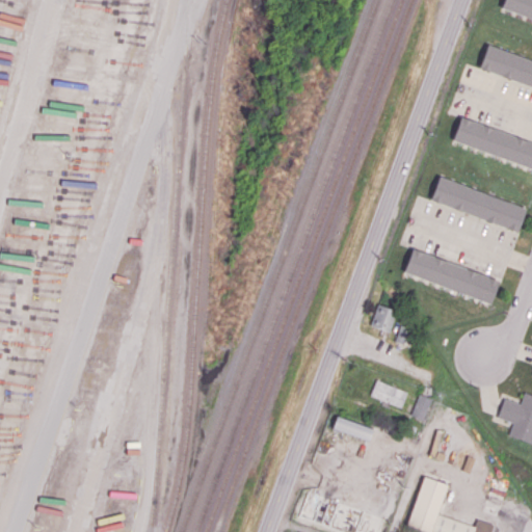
[(531,19),(501,8),(503,0),(531,0),(531,19)]
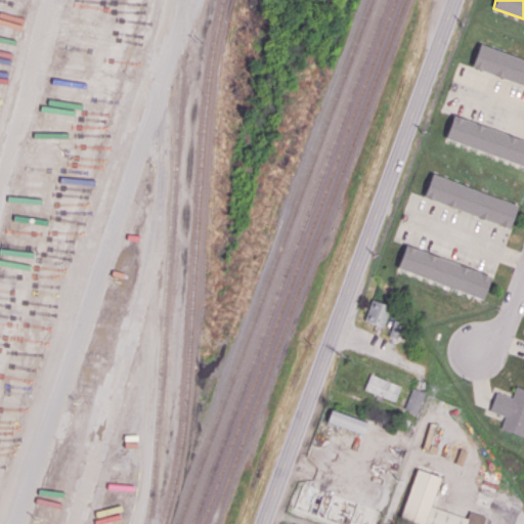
[(523,84),(473,66),(481,45),(523,60),(523,84)]
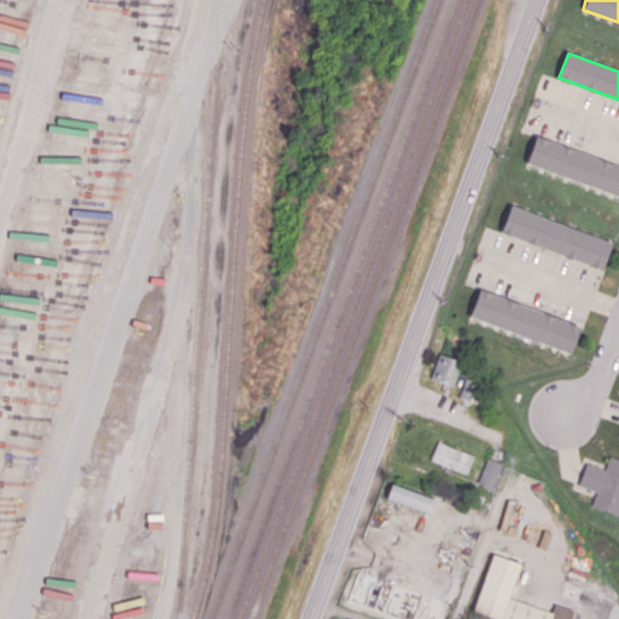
[(527,161),(618,194),(618,166),(536,137),(527,161)]
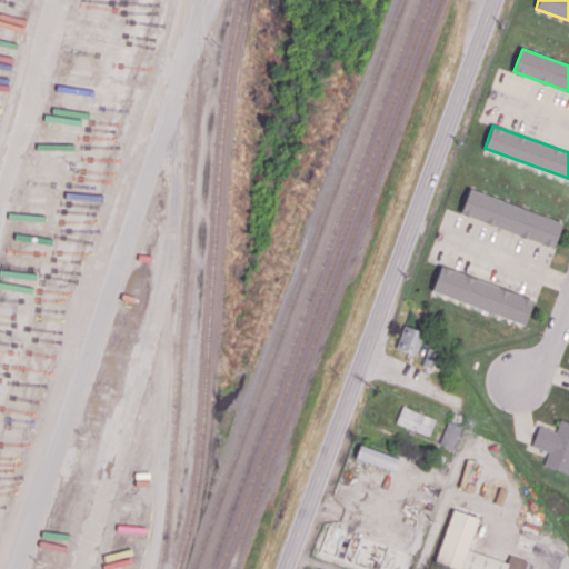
[(460,211),(469,188),(561,223),(553,247),(460,211)]
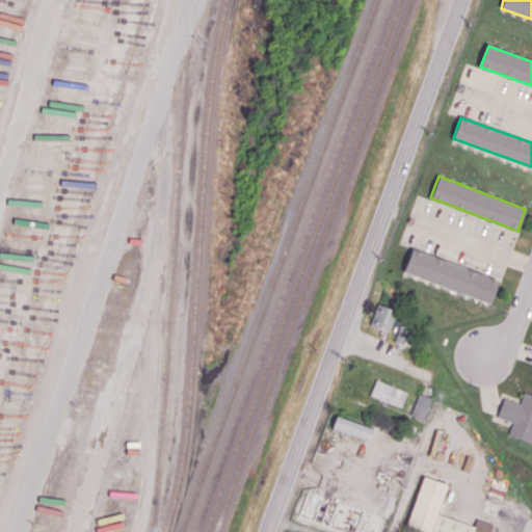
[(402,270),(490,303),(499,283),(410,248),(402,270)]
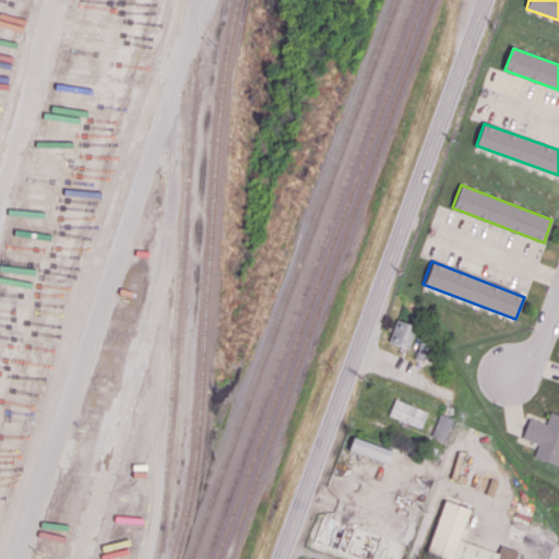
[(389,341),(397,320),(417,328),(409,349),(389,341)]
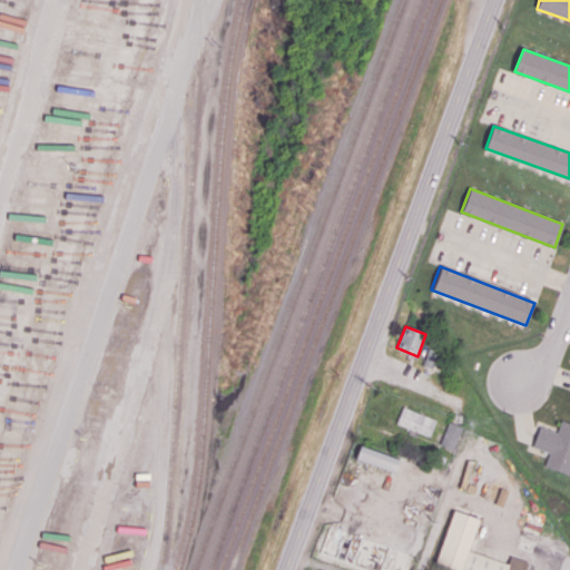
[(422,365),(428,347),(446,353),(441,371),(422,365)]
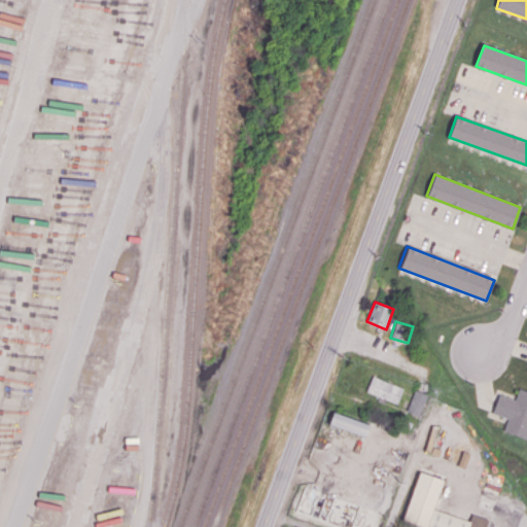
[(365,392),(397,403),(403,388),(372,376),(365,392)]
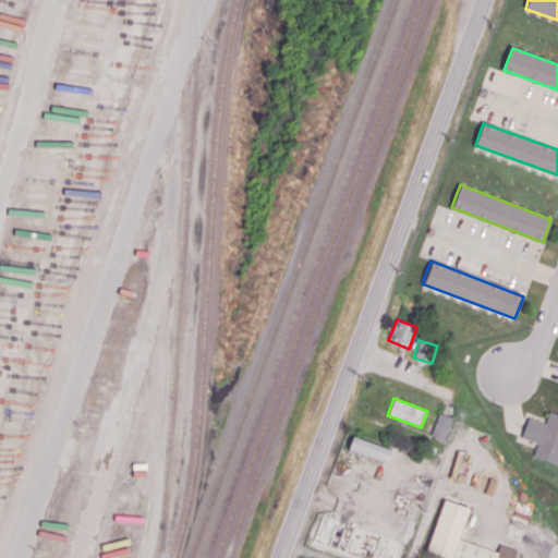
[(429,434),(443,440),(453,419),(439,412),(429,434)]
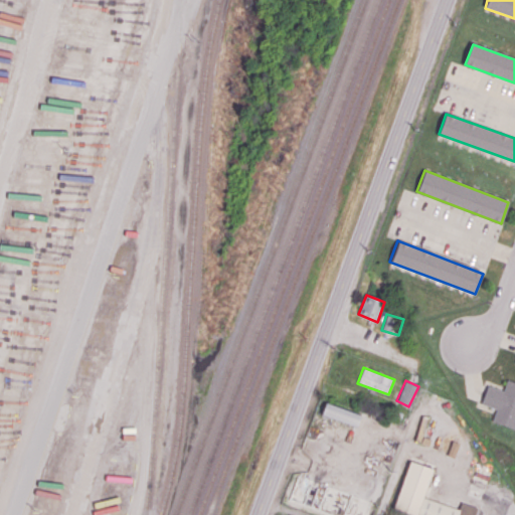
[(493,419),(514,427),(514,382),(508,380),(504,390),(487,384),(480,404),(496,410),(493,419)]
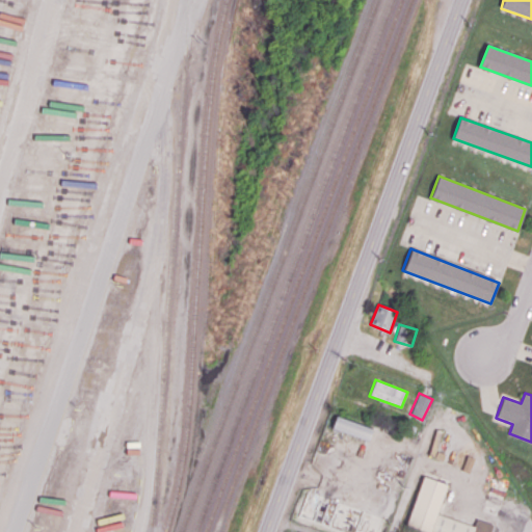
[(372,427),(336,416),(331,428),(368,441),(372,427)]
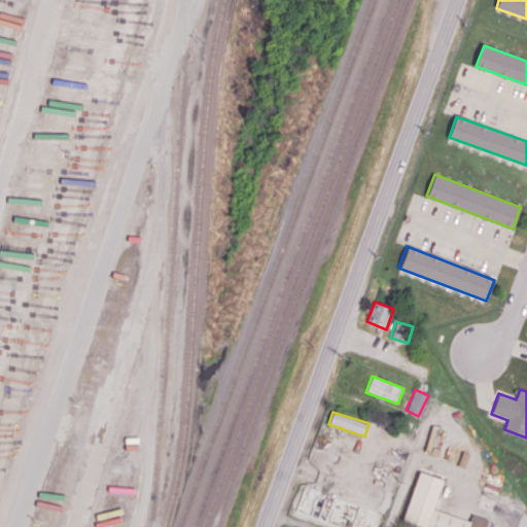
[(422,526),(484,526),(488,518),(471,513),(469,521),(433,507),(443,479),(420,470),(401,520),(422,526)]
